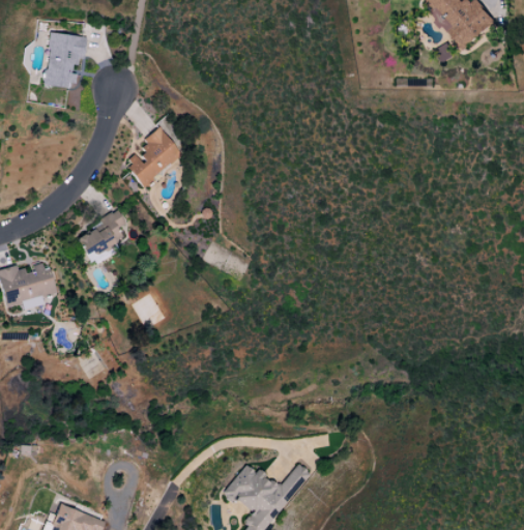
[(500,21),(481,0),(478,0),(477,1),(475,0),(426,0),(469,49),(500,21)]
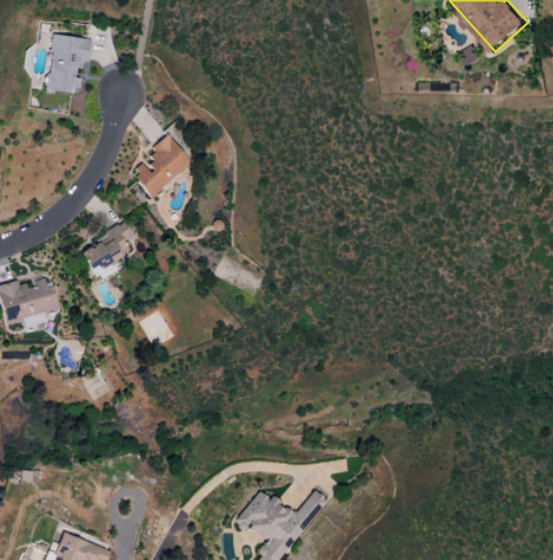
[(91,39),(54,35),(47,89),(80,93),(81,79),(75,78),(78,68),(87,70),(91,39)]
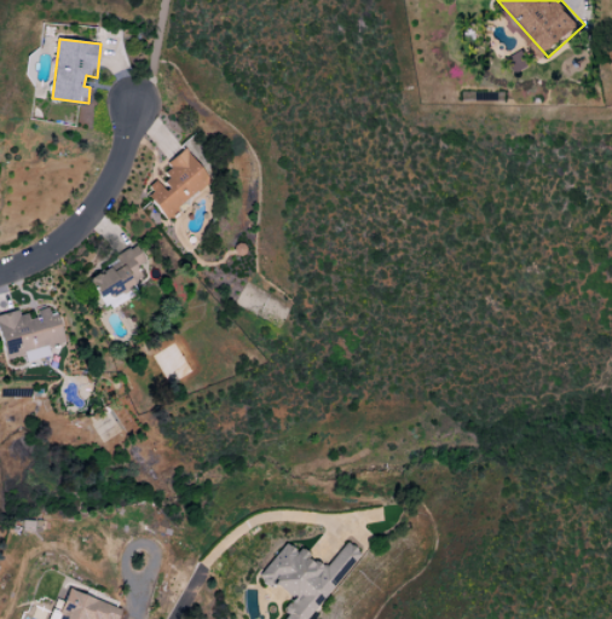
[(168,219),(215,181),(189,149),(167,166),(173,174),(148,194),(168,219)]
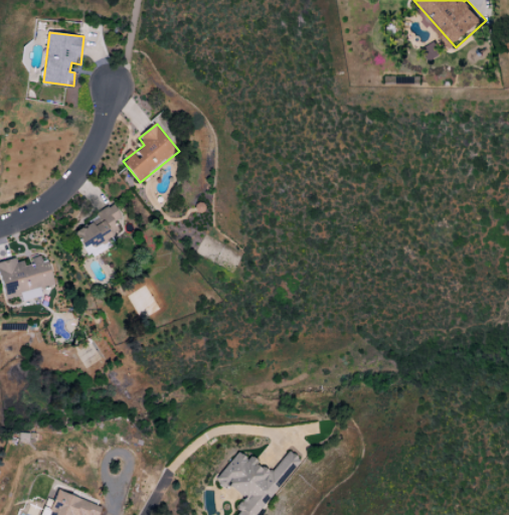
[(87,251),(122,230),(117,221),(124,217),(117,205),(73,231),(87,251)]
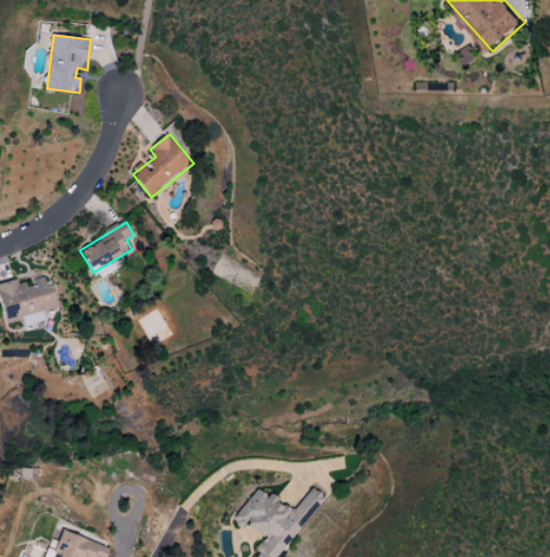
[(0,283),(0,293),(8,324),(25,320),(26,325),(47,321),(45,311),(59,308),(51,275),(34,280),(35,282),(21,285),(19,280),(0,283)]
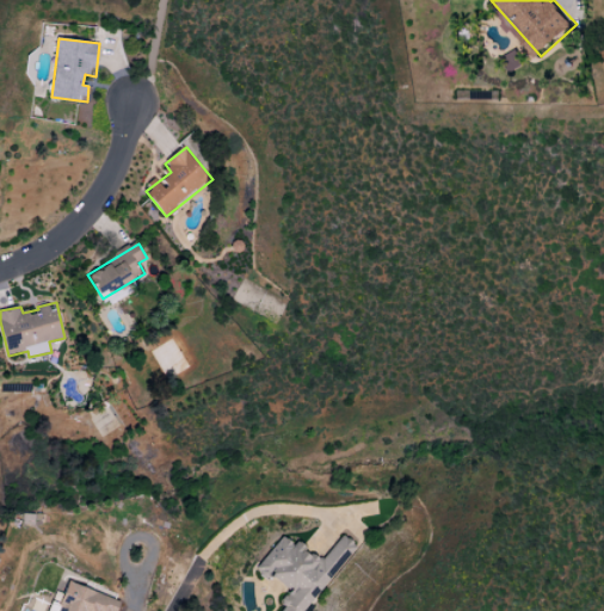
[(309,610),(358,545),(344,535),(324,562),(297,543),(296,545),(283,536),(259,567),(293,591),(284,603),(288,605),(283,610),(309,610)]
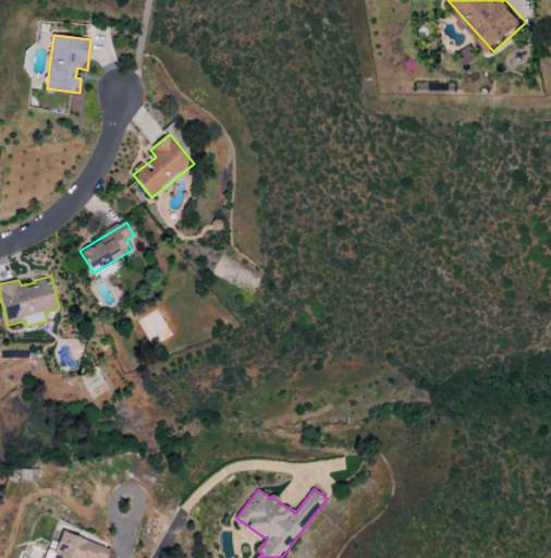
[(45,557),(115,557),(119,552),(62,532),(54,554),(48,552),(45,557)]
